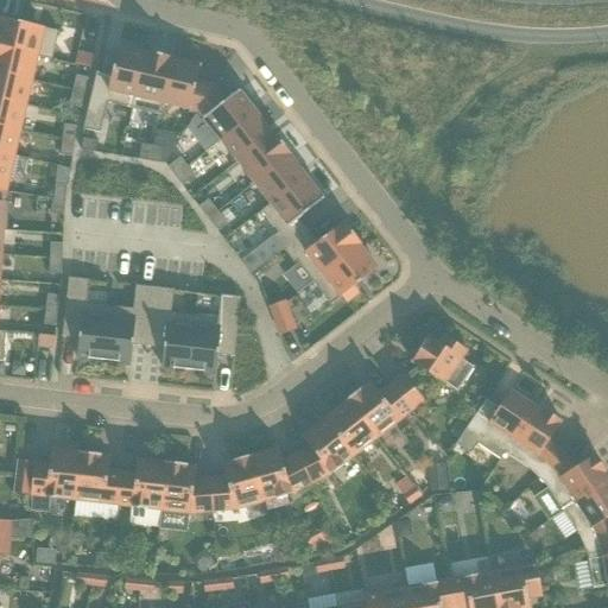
[(0,46),(52,59),(58,32),(0,18),(0,46)]
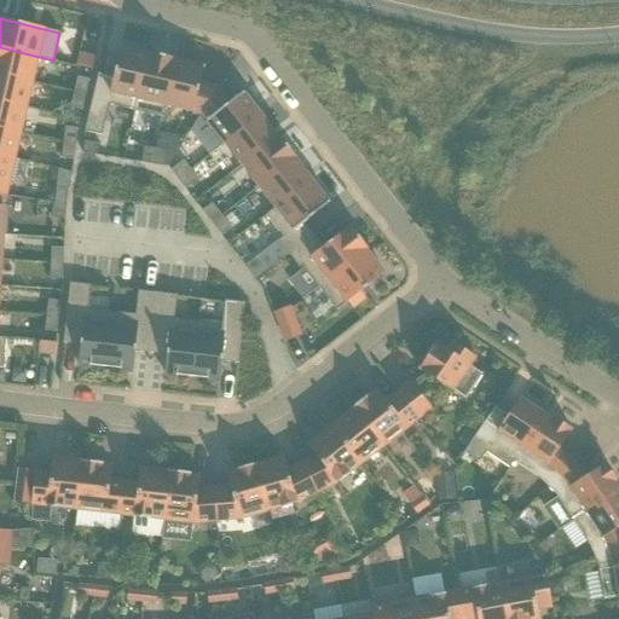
[(0,75),(30,82),(35,57),(52,62),(53,61),(0,47),(0,75)]
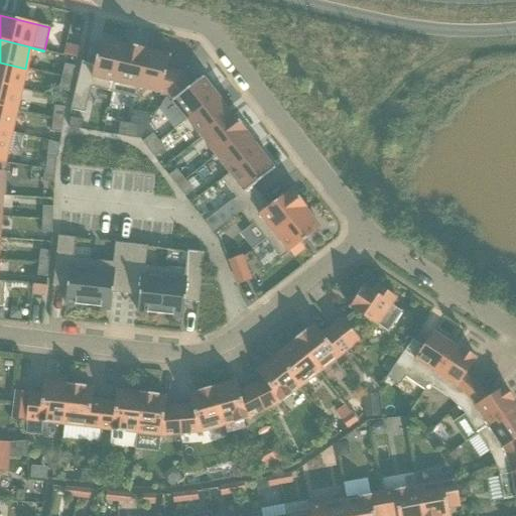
[(113,93),(124,44),(123,44),(122,45),(100,40),(94,65),(82,61),(70,110),(85,113),(91,88),(113,93)]
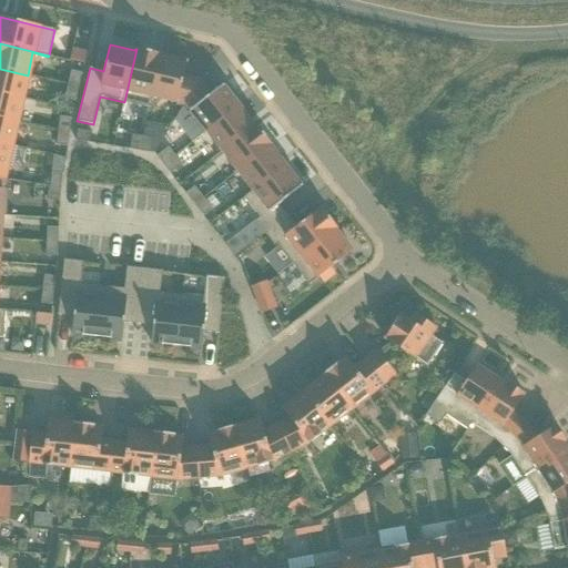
[(149,108),(161,54),(137,49),(124,102),(149,108)]
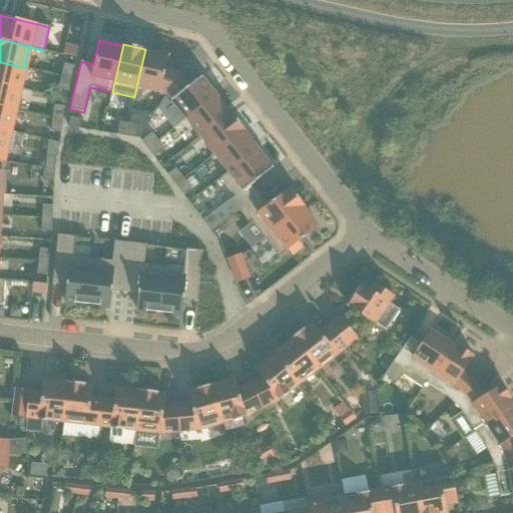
[(65,45),(63,54),(75,57),(78,48),(65,45)]
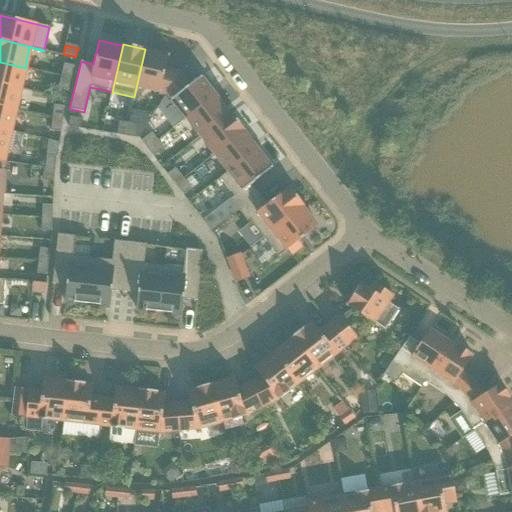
[(166,94),(179,74),(164,70),(168,56),(145,50),(146,49),(145,49),(134,97),(135,97),(137,88),(166,94)]
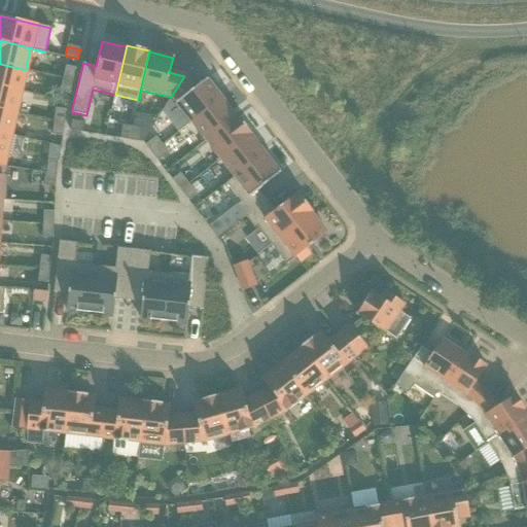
[(0,64),(0,86),(21,92),(26,70),(0,64)]
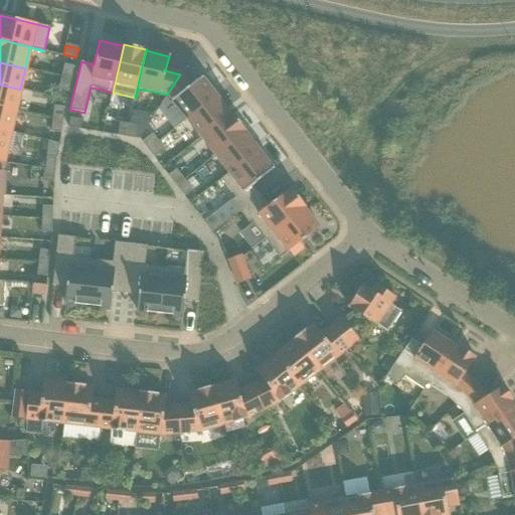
[(71,79),(73,66),(64,64),(61,76),(71,79)]
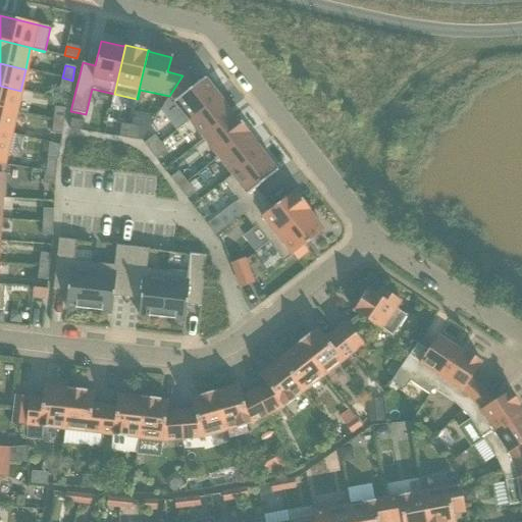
[(219,97),(205,79),(193,88),(183,75),(169,96),(189,121),(219,97)]
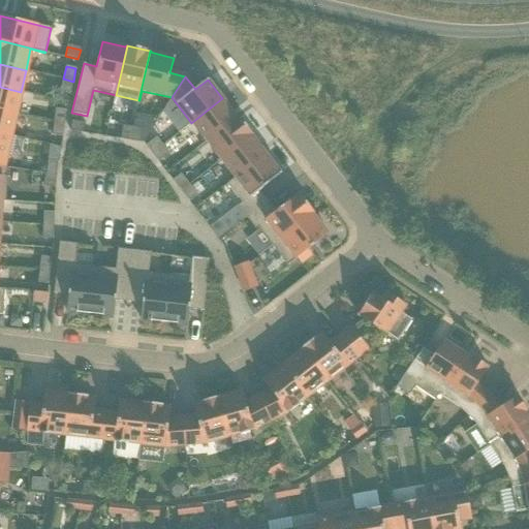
[(70,94),(73,82),(63,79),(60,92),(70,94)]
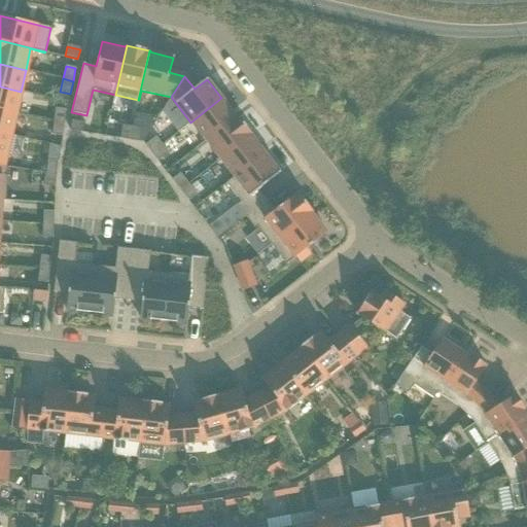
[(0,109),(15,113),(21,92),(0,86),(0,109)]
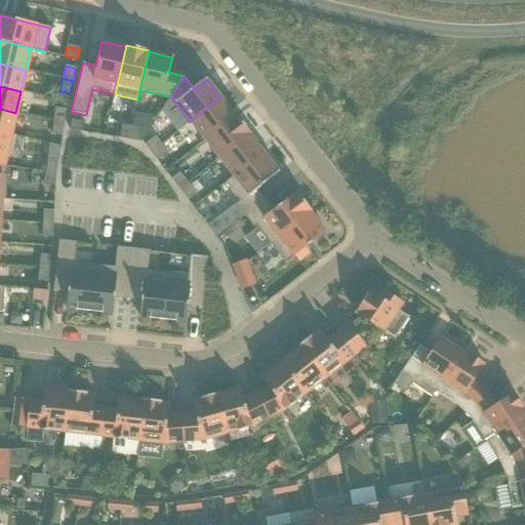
[(204,140),(236,116),(236,115),(235,116),(220,97),(190,122),(204,140)]
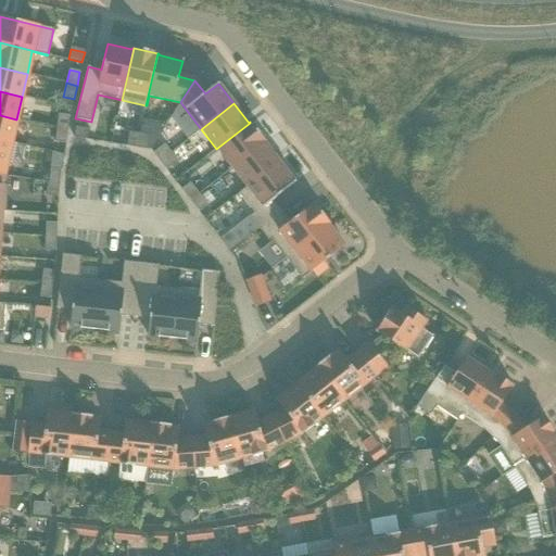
[(67,130),(70,116),(58,114),(57,128),(67,130)]
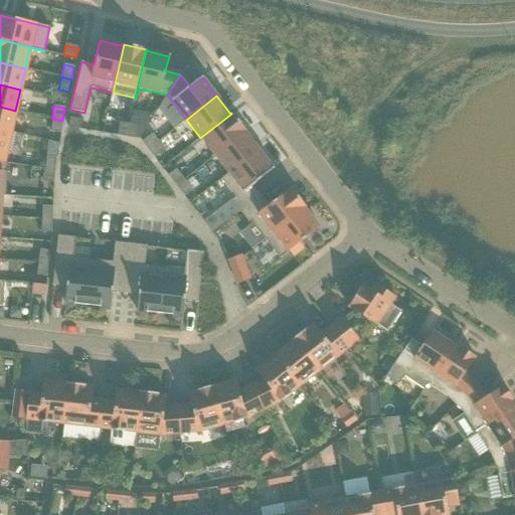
[(0,107),(0,129),(10,132),(15,111),(0,107)]
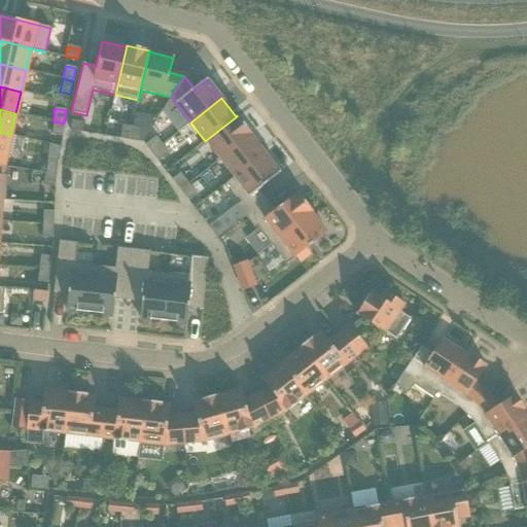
[(219,160),(251,135),(237,116),(205,141),(219,160)]
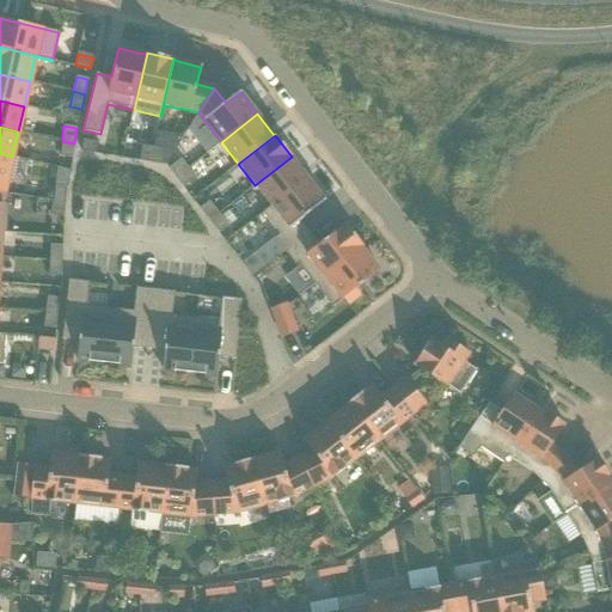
[(97,154),(98,142),(83,140),(81,152),(97,154)]
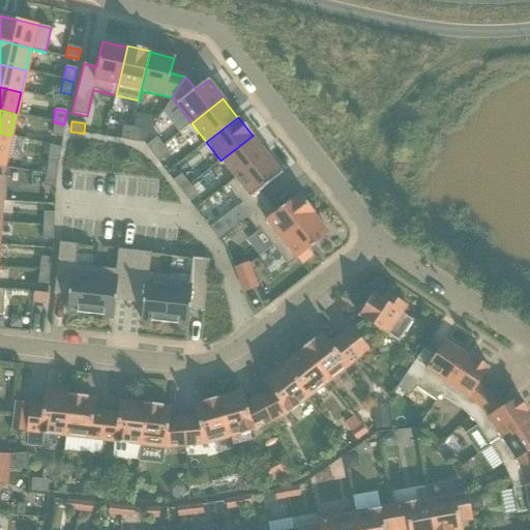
[(62,138),(64,124),(54,122),(52,136),(62,138)]
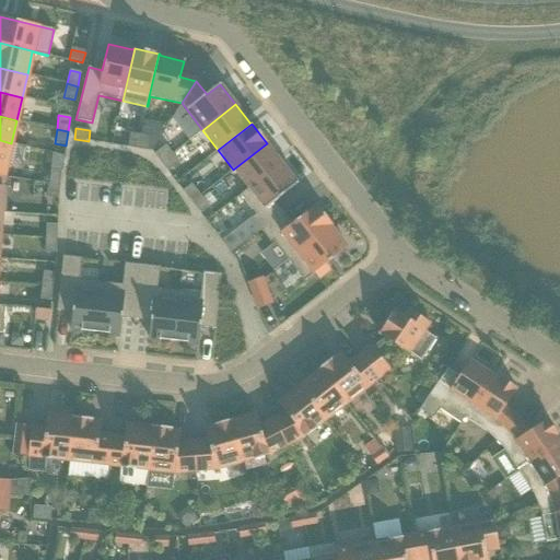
[(138,149),(140,135),(129,132),(127,148),(138,149)]
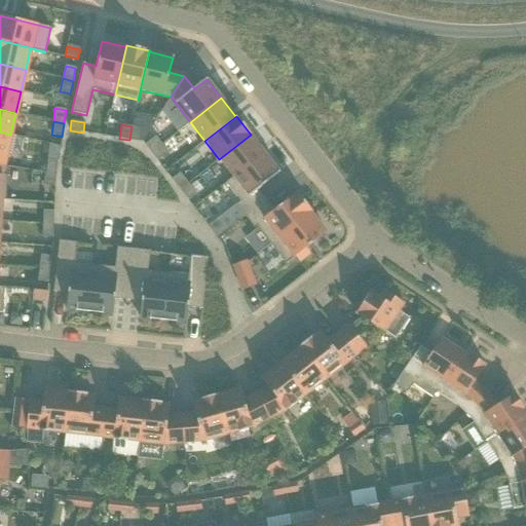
[(140,142),(142,127),(132,126),(129,140),(140,142)]
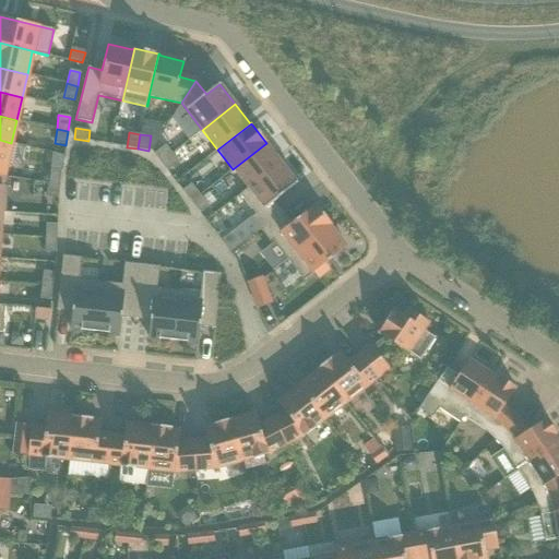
[(0,176),(3,177),(11,143),(0,140),(0,176)]
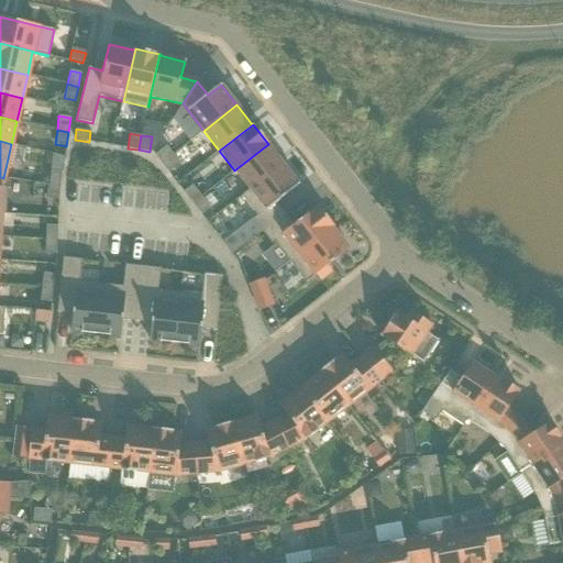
[(242,197),(283,164),(268,145),(269,144),(268,144),(234,170),(250,189),(241,196),(242,197)]
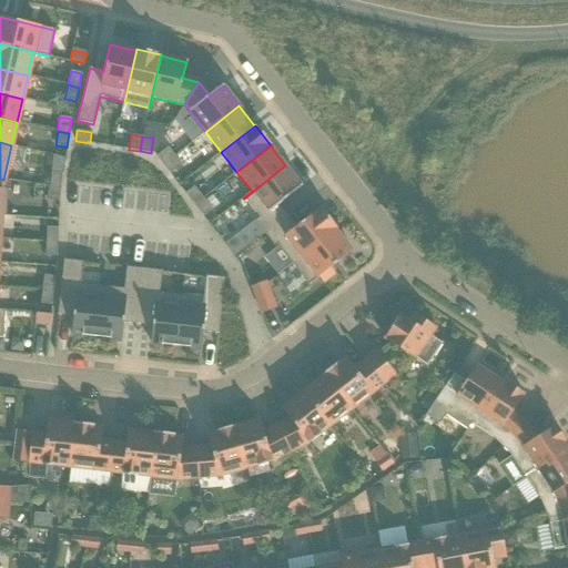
[(163,165),(175,156),(169,148),(156,156),(163,165)]
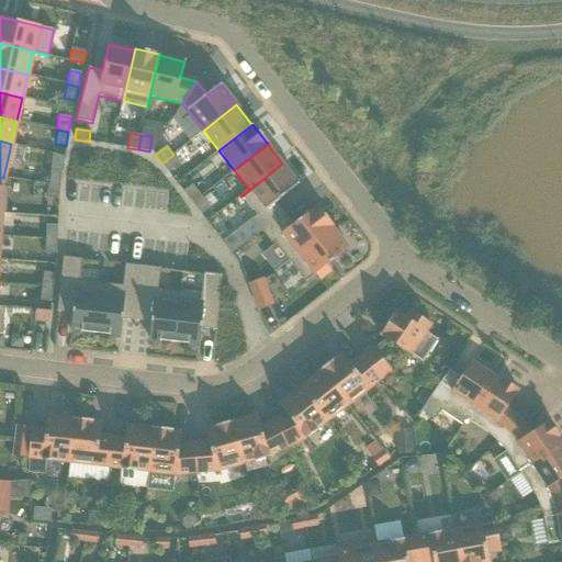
[(168,172),(180,164),(173,155),(161,164),(168,172)]
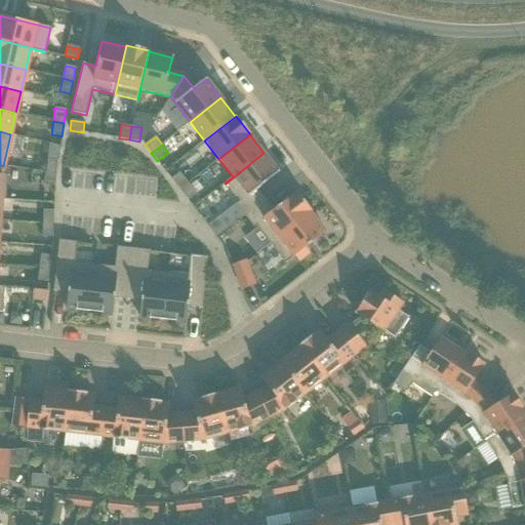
[(257,190),(279,172),(264,153),(226,184),(239,201),(235,205),(244,216),(266,200),(257,190)]
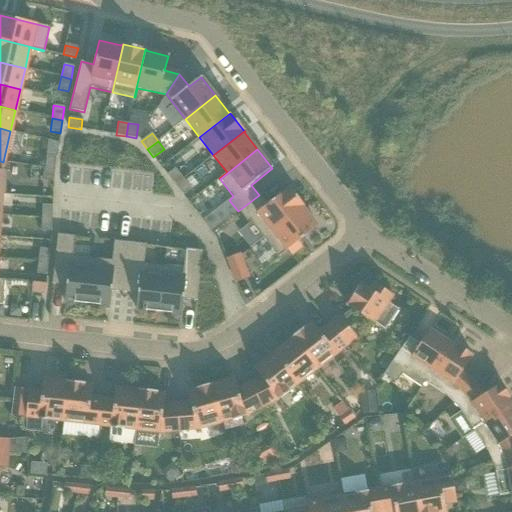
[(54,169),(56,156),(46,155),(44,168),(54,169)]
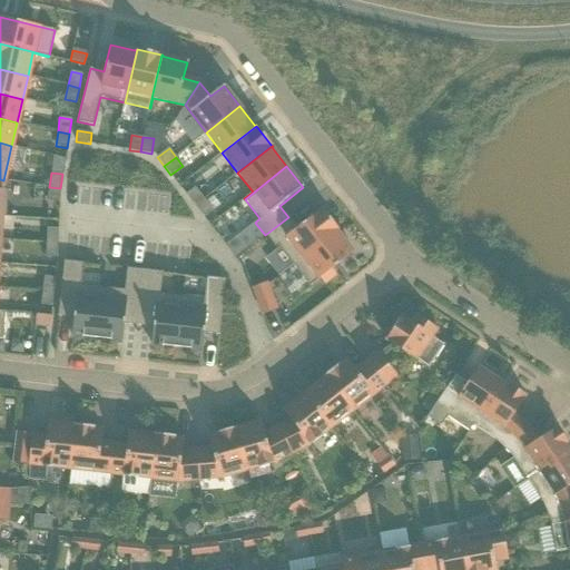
[(59,203),(60,188),(49,187),(48,202),(59,203)]
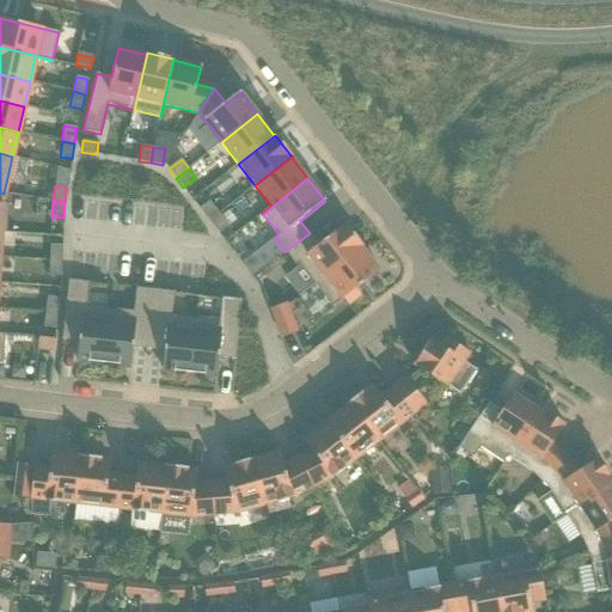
[(219,214),(209,201),(200,209),(209,221),(219,214)]
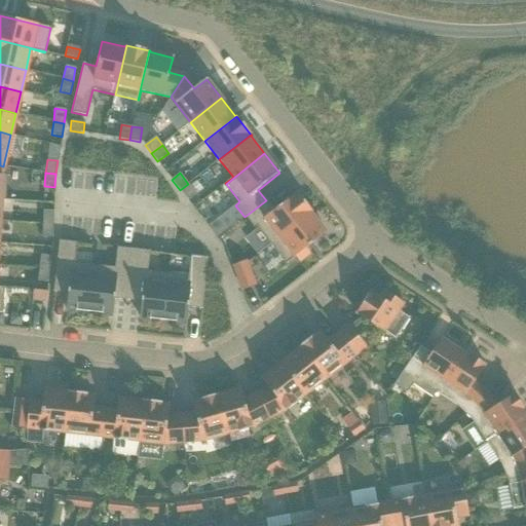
[(196,194),(188,184),(180,190),(188,200),(196,194)]
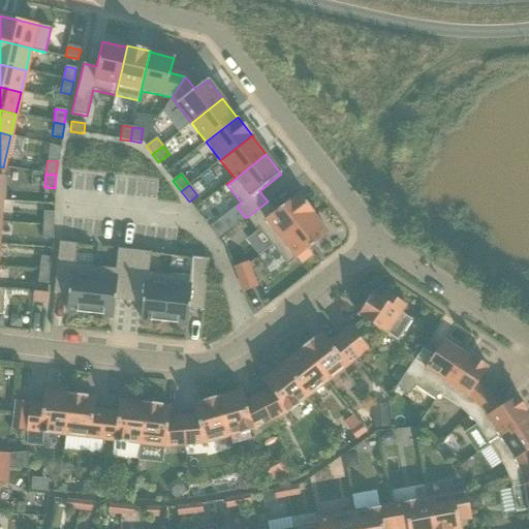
[(272,246),(313,213),(299,194),(276,212),(268,201),(246,218),(255,229),(257,227),(259,230),(272,246)]
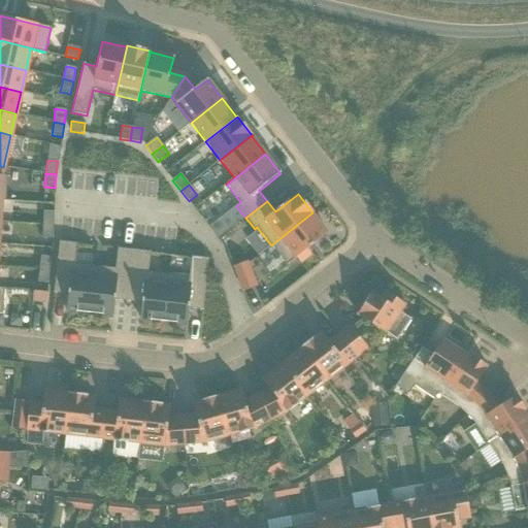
[(54,225),(54,211),(43,211),(42,225),(54,225)]
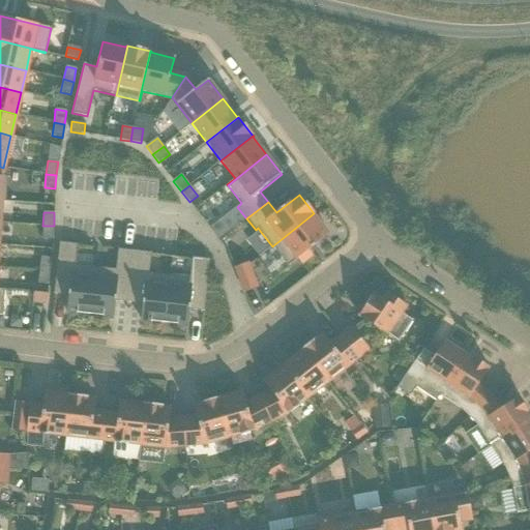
[(307,249),(328,234),(314,215),(315,214),(314,213),(272,246),(288,266),(297,259),(300,263),(312,255),(307,249)]
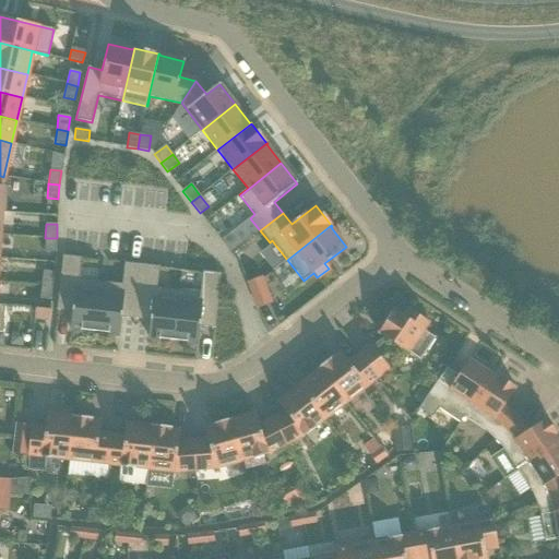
[(56,253),(57,238),(45,238),(45,252),(56,253)]
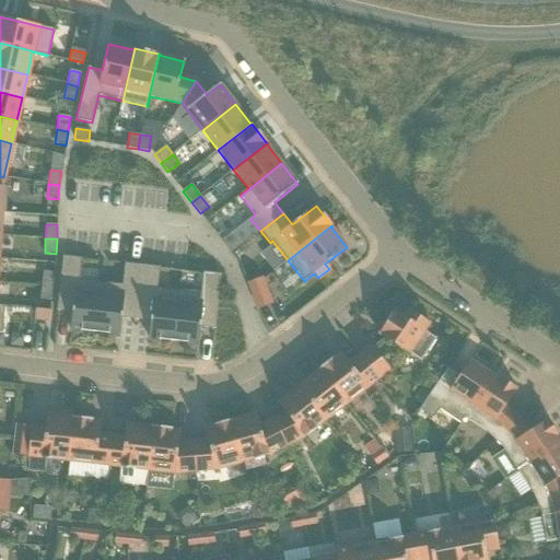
[(94,333),(101,282),(79,280),(81,258),(62,256),(56,311),(72,313),(70,330),(94,333)]
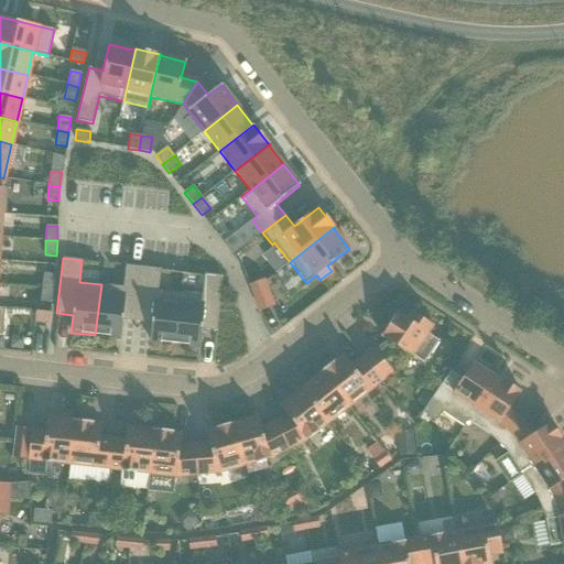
[(137,323),(142,268),(126,266),(122,288),(101,284),(95,335),(120,338),(122,321),(137,323)]
